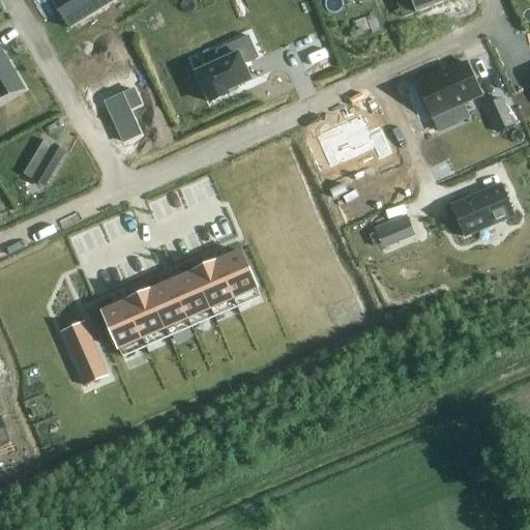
[(411,0),(415,10),(442,0),(411,0)]
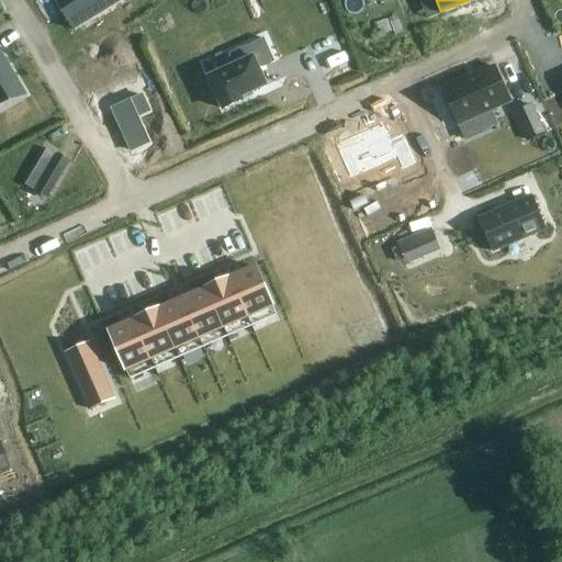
[(235,66),(209,78),(224,110),(243,101),(240,98),(266,86),(259,70),(274,63),(263,38),(229,54),(235,66)]
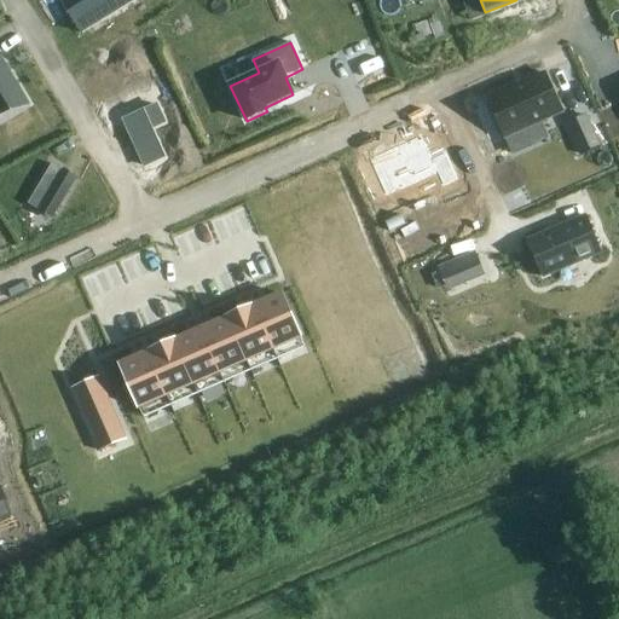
[(0,109),(23,96),(29,108),(32,106),(0,53),(0,109)]
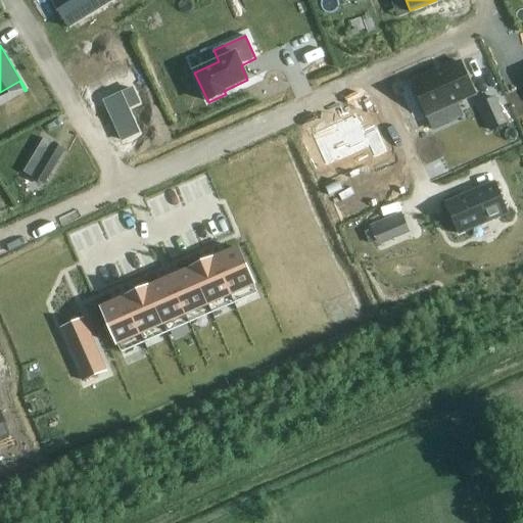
[(0,91),(0,98),(26,90),(20,80),(6,88),(0,91)]
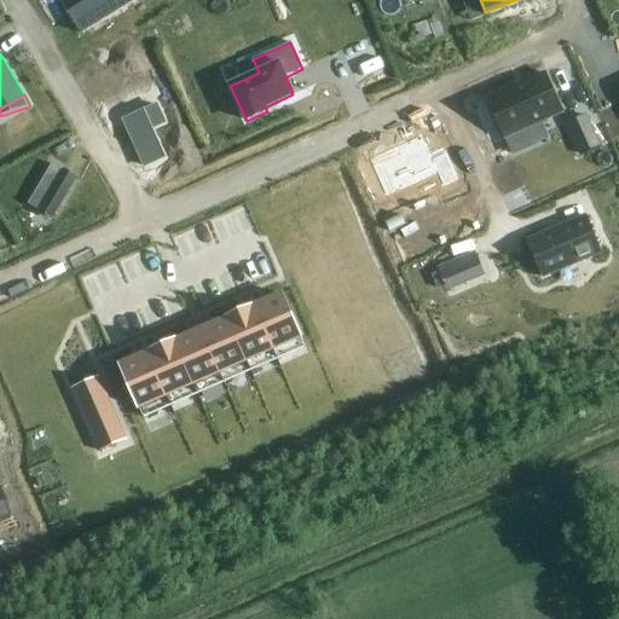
[(421,136),(368,160),(385,197),(438,174),(444,186),(457,180),(445,152),(432,158),(421,136)]
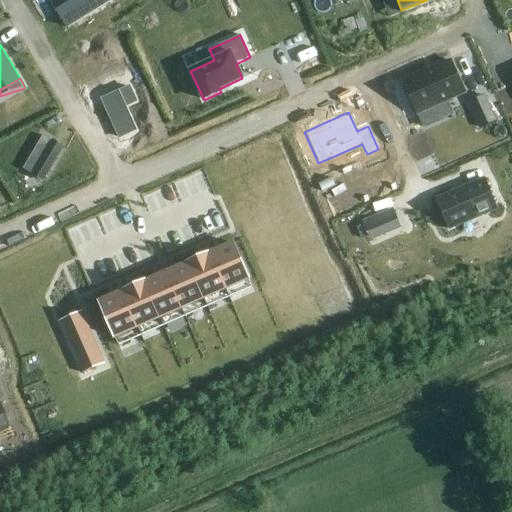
[(43,157),(33,175),(43,181),(63,148),(52,142),(43,157)]
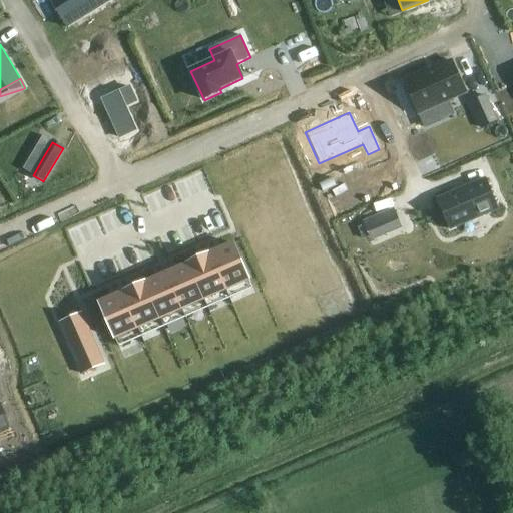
[(485,179),(438,200),(451,229),(498,208),(485,179)]
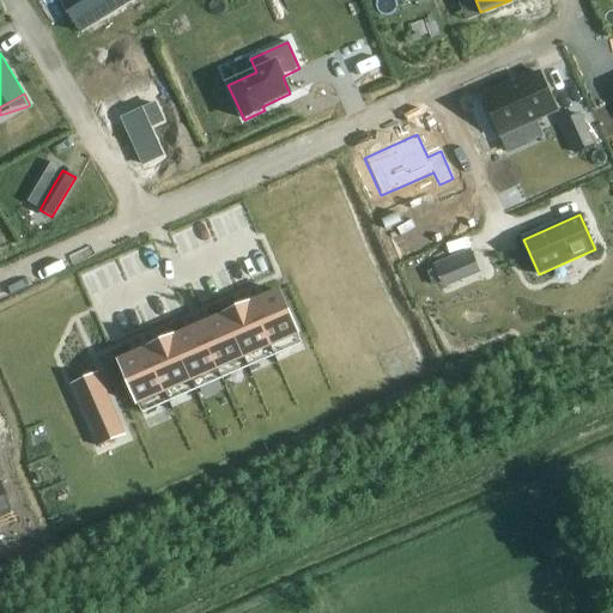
[(442,284),(478,269),(471,252),(435,267),(442,284)]
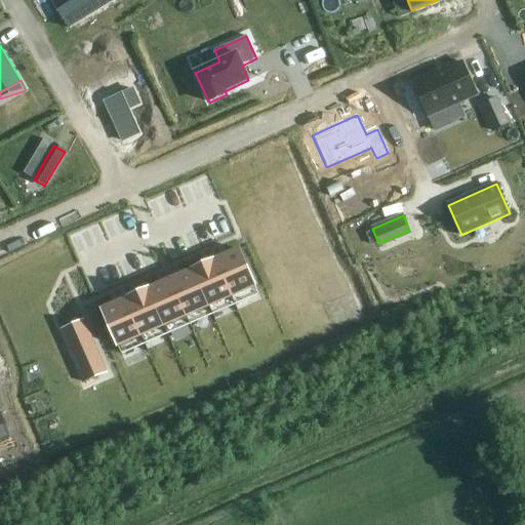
[(114,305),(103,310),(121,353),(258,293),(239,250),(228,255),(203,266),(183,275),(159,285),(137,294),(114,305)]
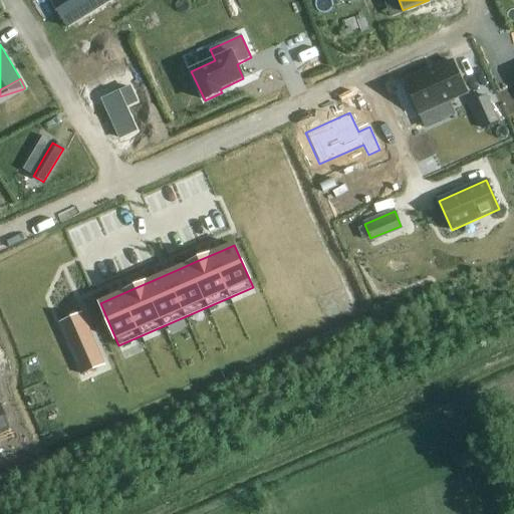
[(85,320),(63,330),(82,374),(104,365),(85,320)]
